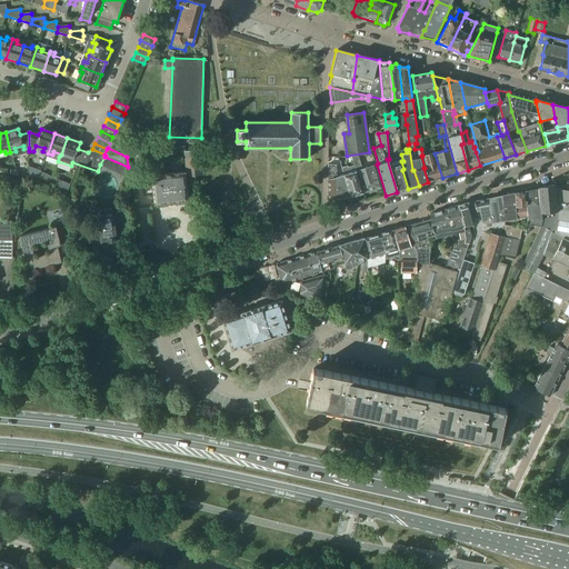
[(199,151),(185,152),(187,172),(187,176),(202,173),(199,151)]
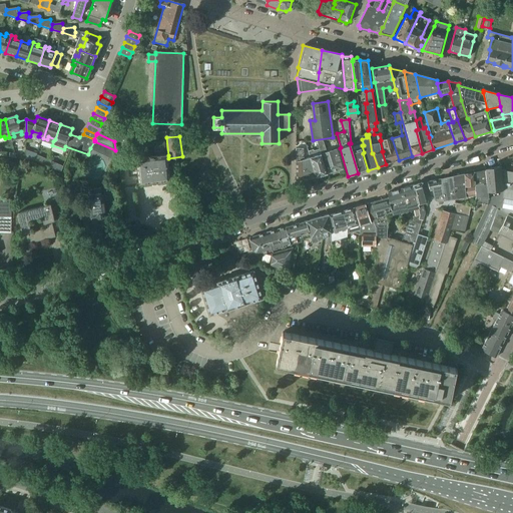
[(380,140),(383,151),(382,151),(386,164),(399,160),(392,138),(391,137),(381,140),(380,140)]
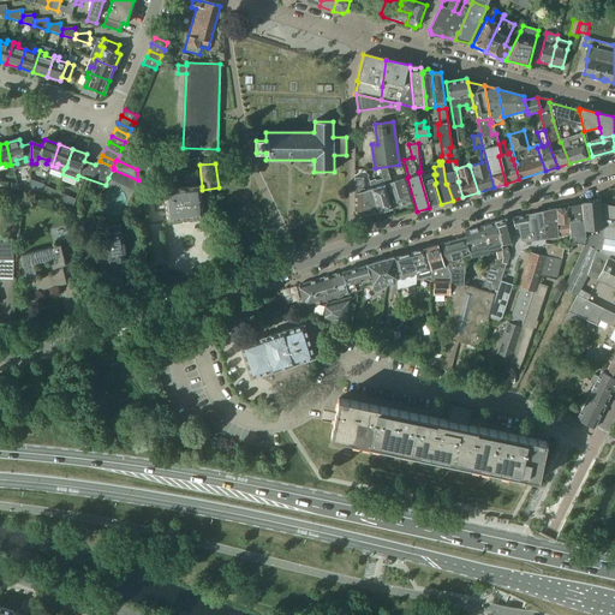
[(139,193),(138,180),(113,169),(108,178),(139,193)]
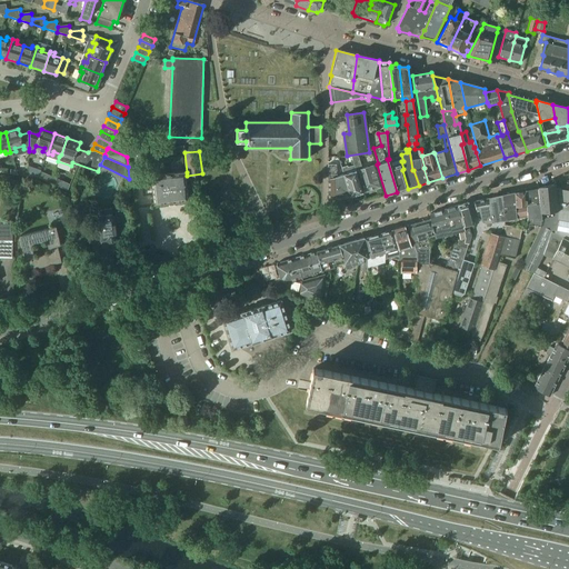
[(359,157),(352,157),(362,193),(380,188),(373,166),(362,169),(359,157)]
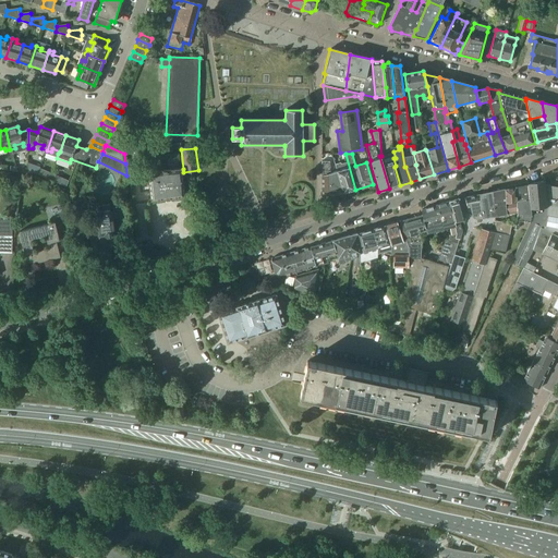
[(384,155),(381,156),(379,156),(389,189),(400,185),(395,167),(391,167),(390,161),(386,162),(384,155)]
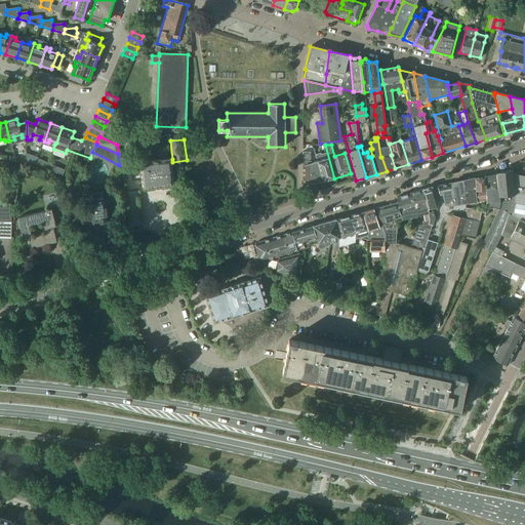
[(303,152),(303,188),(322,182),(317,162),(316,162),(311,163),(311,152),(303,152)]
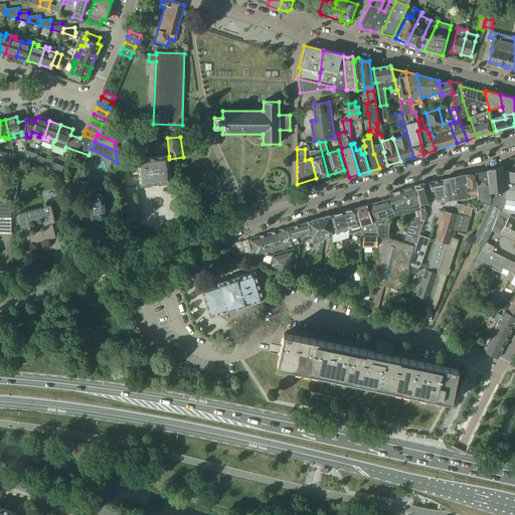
[(314,150),(309,152),(311,159),(316,178),(327,175),(321,155),(319,150),(315,151),(314,150)]
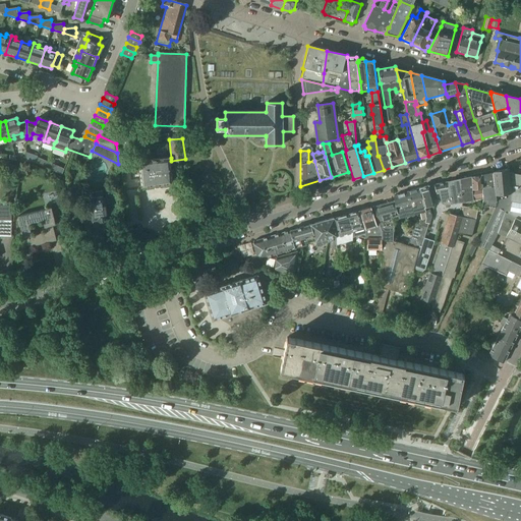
[(171,161),(171,158),(138,162),(141,187),(173,184),(170,161),(171,161)]
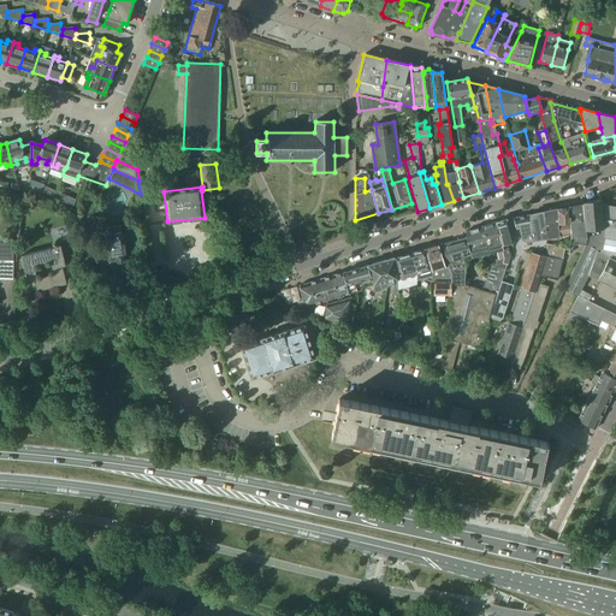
[(585,238),(586,237),(587,243),(586,246),(564,290),(578,296),(579,295),(588,276),(594,261),(597,252),(599,253),(602,246),(603,236),(604,231),(603,226),(600,205),(600,200),(581,205),(585,235),(585,238)]
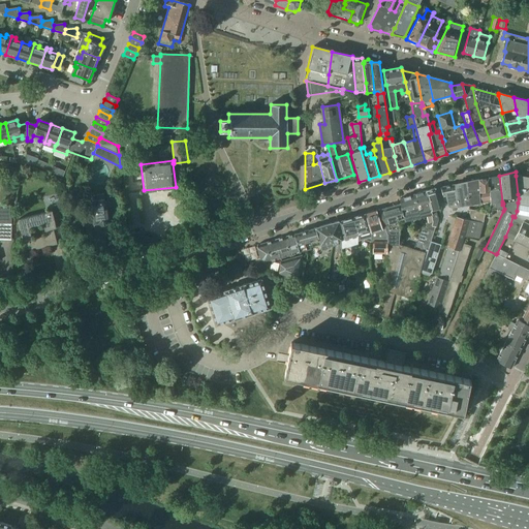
[(502,205),(502,201),(499,176),(477,180),(478,192),(490,190),(491,201),(490,209),(503,211),(504,209),(503,204),(502,205)]
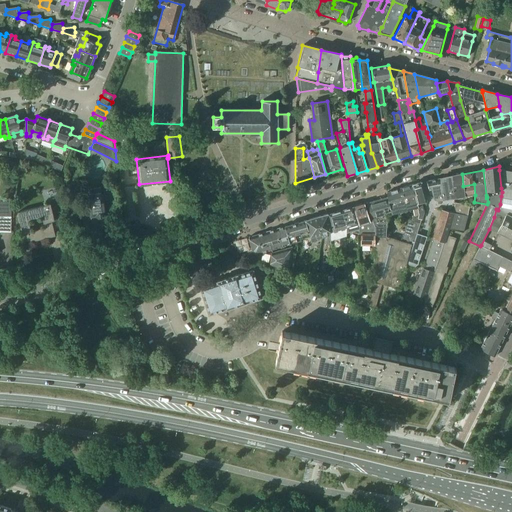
[(501,188),(505,189),(510,190),(511,190),(511,171),(499,170),(501,188)]
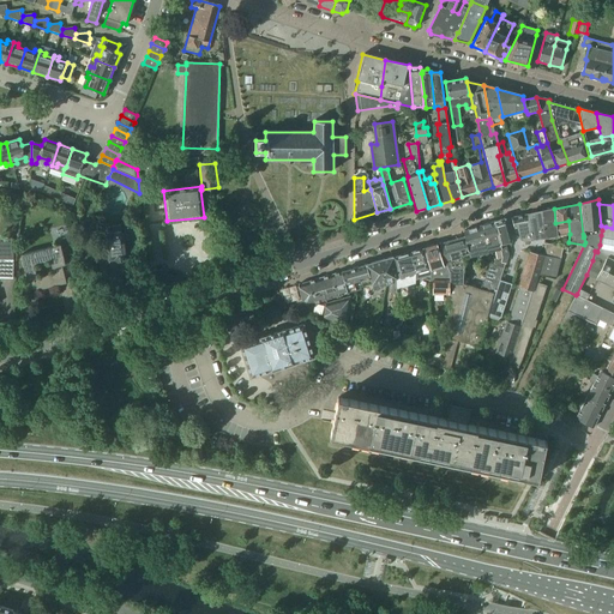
[(554,209),(542,212),(545,239),(570,234),(569,221),(555,223),(554,209)]
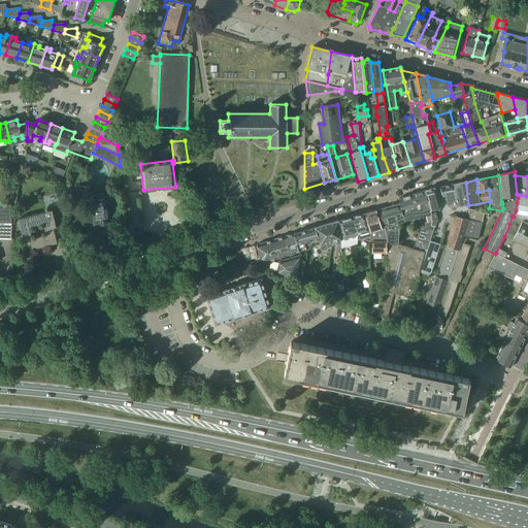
[(468,205),(466,183),(459,184),(461,206),(467,205),(468,205)]
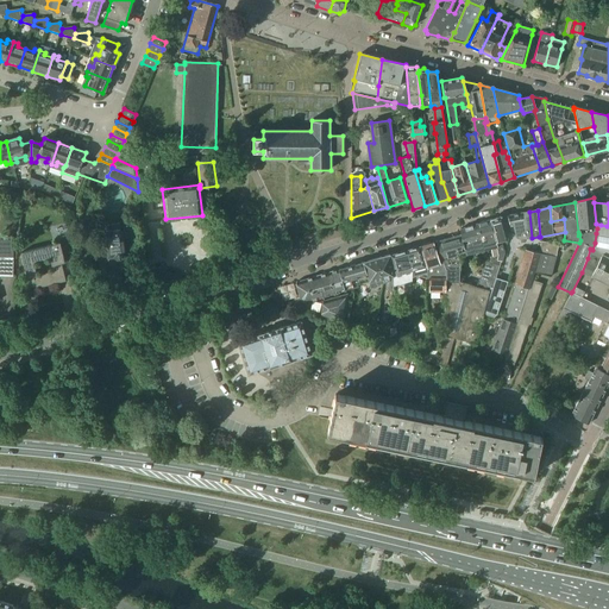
[(522,213),(506,217),(510,233),(518,238),(532,238),(529,212),(522,213)]
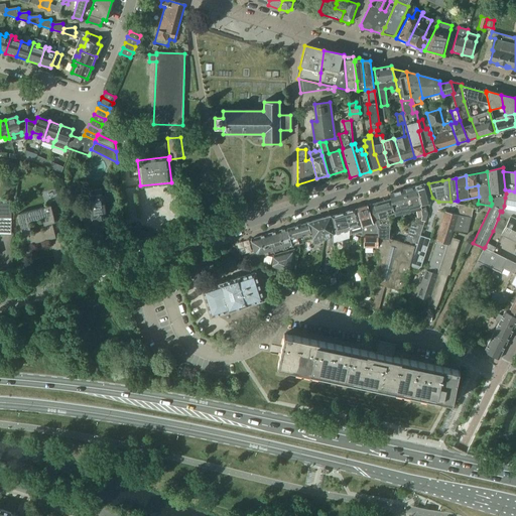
[(419,209),(420,216),(420,221),(424,222),(426,216),(424,215),(425,211),(423,204),(428,203),(423,184),(415,187),(421,209),(419,209)]
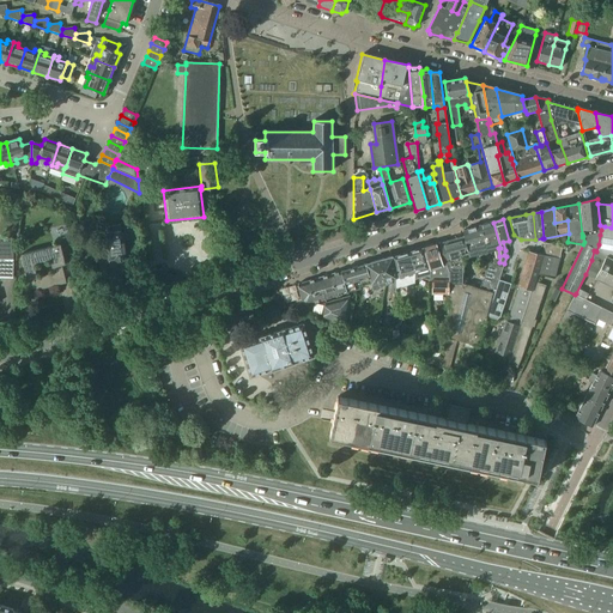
[(480,226),(487,252),(492,250),(496,259),(499,256),(498,248),(501,248),(493,223),(492,223),(480,226)]
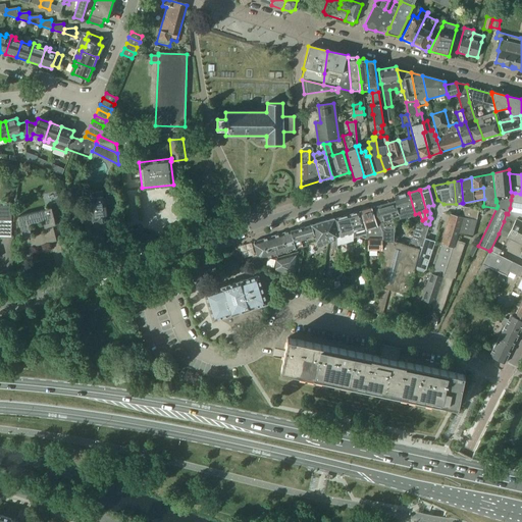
[(92,211),(94,222),(93,222),(94,229),(107,227),(106,220),(103,197),(104,197),(103,192),(95,193),(96,198),(85,200),(86,204),(85,204),(86,212),(92,211)]
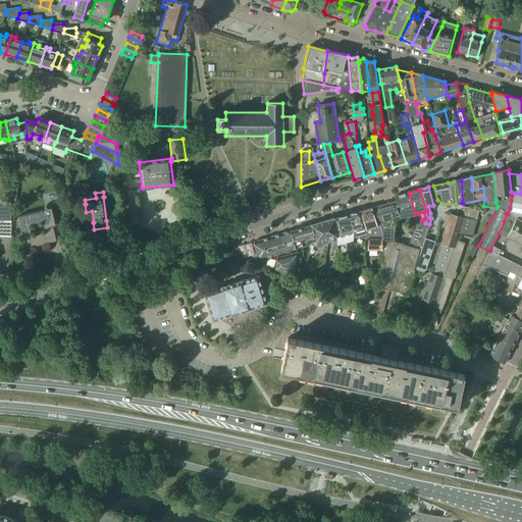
[(116,192),(105,194),(107,205),(118,203),(116,192)]
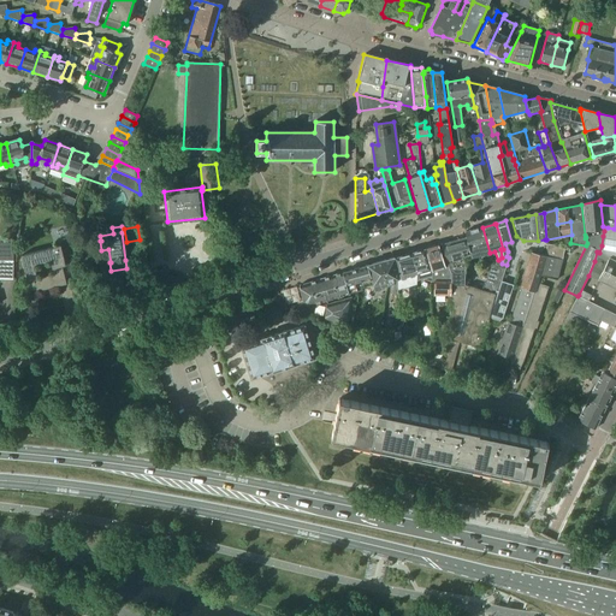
[(602,246),(599,253),(615,260),(615,229),(614,229),(608,227),(603,226),(604,231),(603,236),(602,246)]
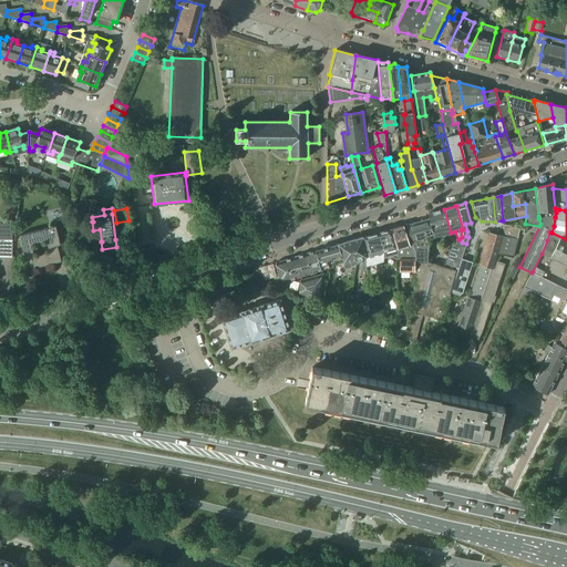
[(444,209),(426,214),(429,219),(434,237),(451,233),(444,209)]
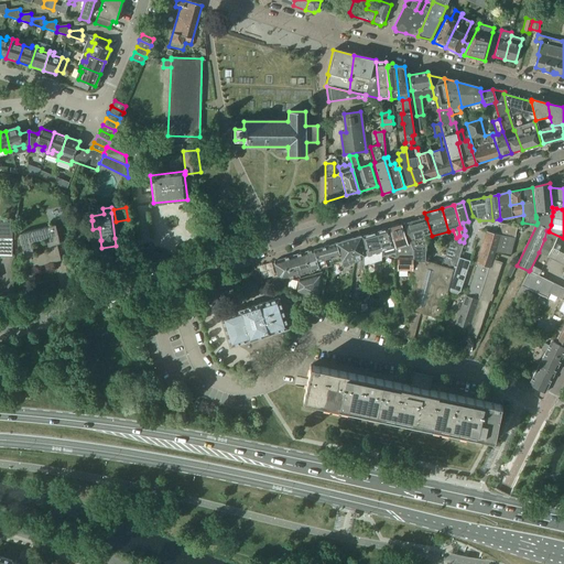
[(453,242),(449,241),(442,267),(425,261),(425,248),(426,240),(425,238),(432,236),(426,218),(402,225),(410,245),(411,249),(413,261),(412,271),(411,291),(408,311),(440,318),(445,299),(446,299),(448,291),(454,266),(456,266),(458,257),(464,242),(459,241),(459,236),(456,238),(454,238),(453,242)]
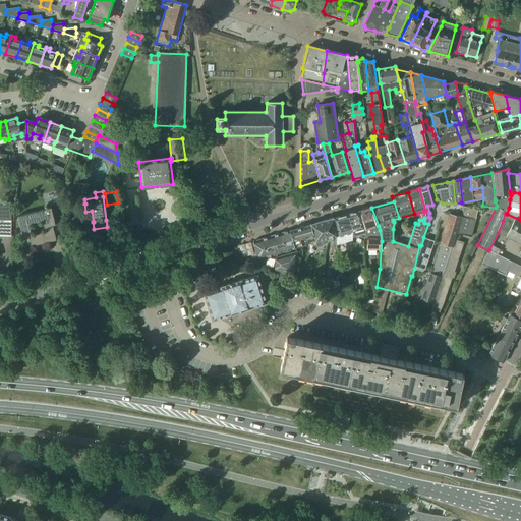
[(0,203),(0,236),(11,237),(11,216),(12,204),(0,203)]
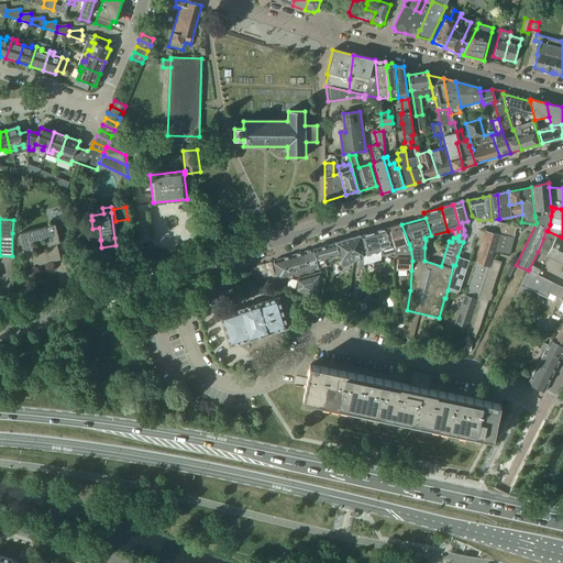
[(498,234),(499,234),(498,238),(514,241),(515,238),(516,227),(500,223),(498,234)]
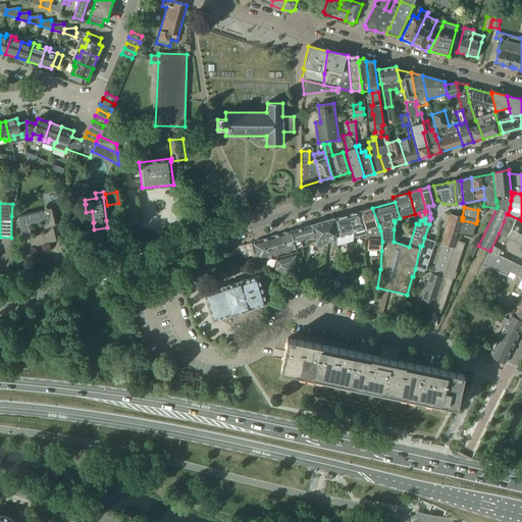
[(372,209),(361,212),(366,228),(365,235),(365,239),(366,239),(368,239),(368,251),(381,251),(382,242),(380,230),(379,226),(376,226),(372,209)]
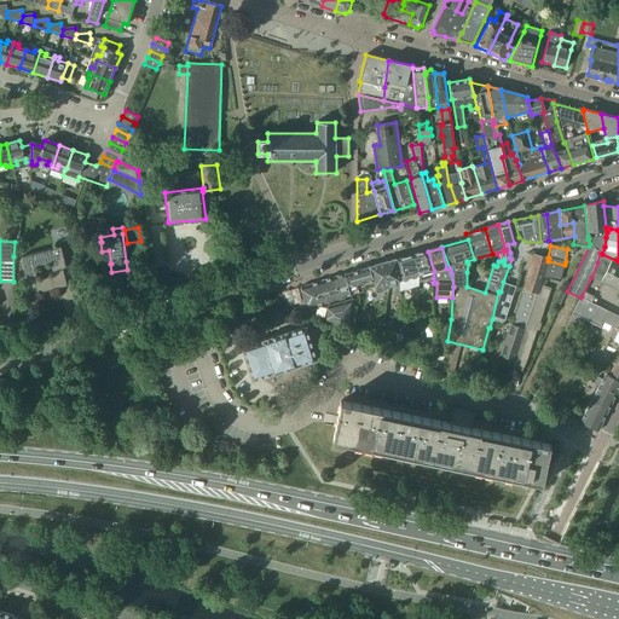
[(67,289),(63,268),(65,268),(62,249),(22,258),(27,284),(34,282),(36,295),(67,289)]
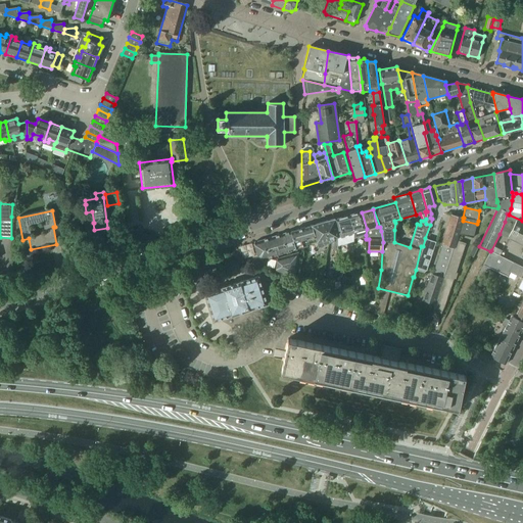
[(362,212),(349,216),(354,233),(353,237),(353,238),(366,235),(367,229),(362,212)]
